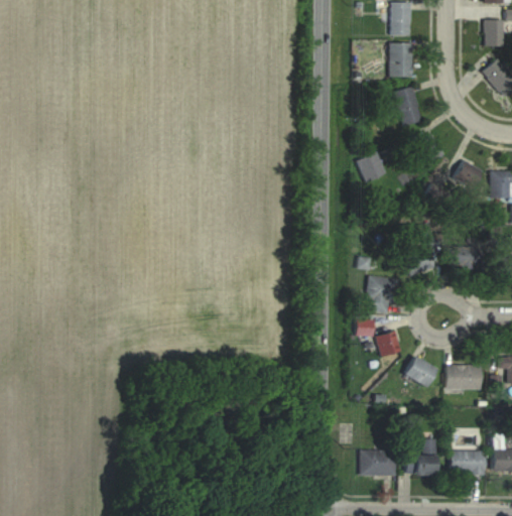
[(392,35),(411,35),(411,1),(392,1),(392,35)]
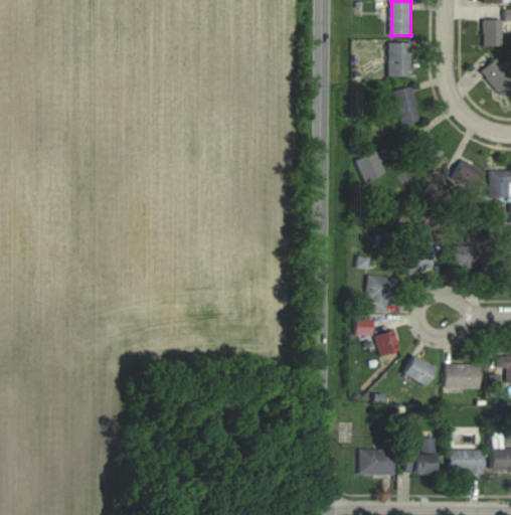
[(484,45),(503,45),(503,20),(484,20),(484,45)]
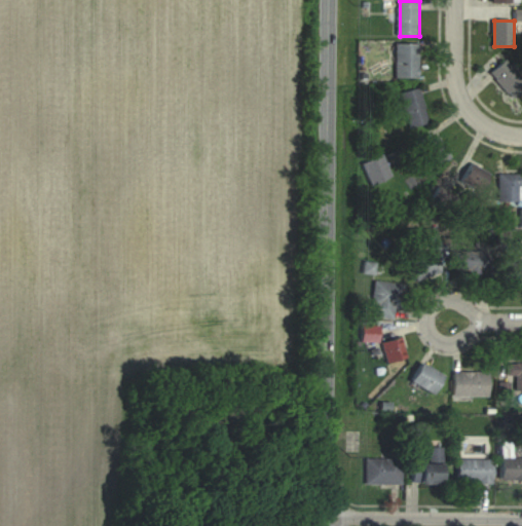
[(420,43),(398,43),(398,78),(420,78),(420,43)]
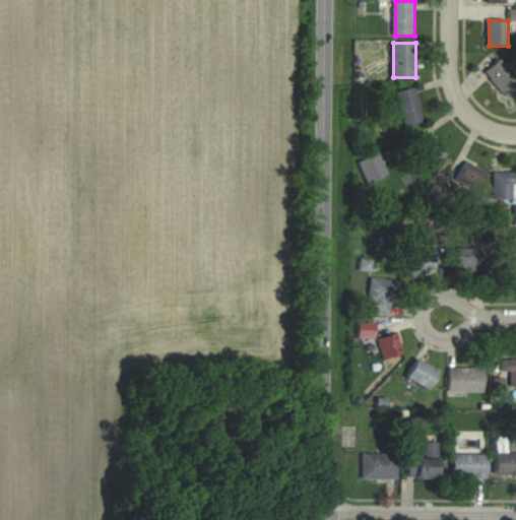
[(515,73),(501,59),(487,73),(509,96),(515,89),(515,73)]
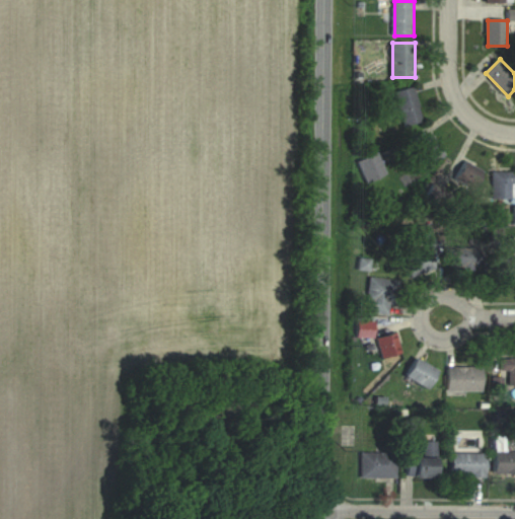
[(397,90),(406,127),(424,123),(416,87),(397,90)]
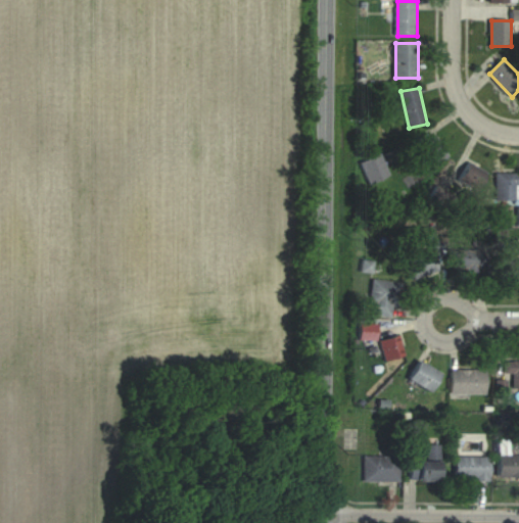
[(451,156),(436,135),(421,146),(435,168),(451,156)]
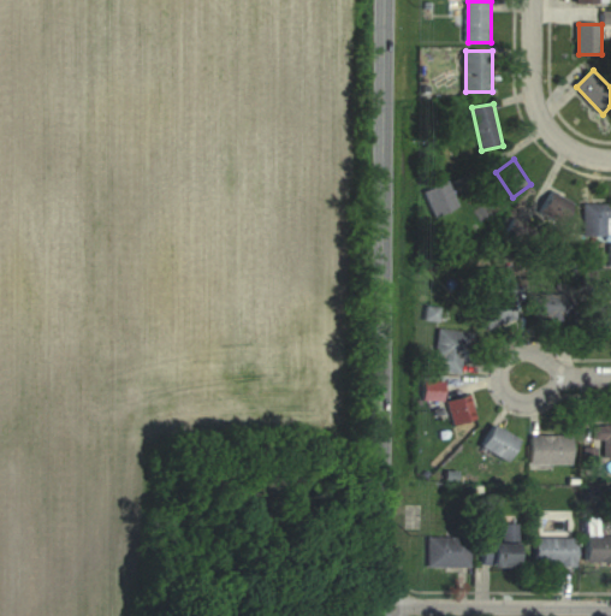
[(462,207),(449,181),(426,191),(439,218),(462,207)]
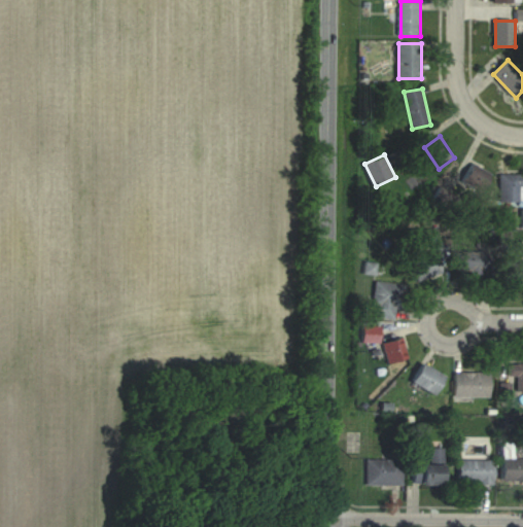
[(482,194),(492,174),(472,163),(461,181),(482,194)]
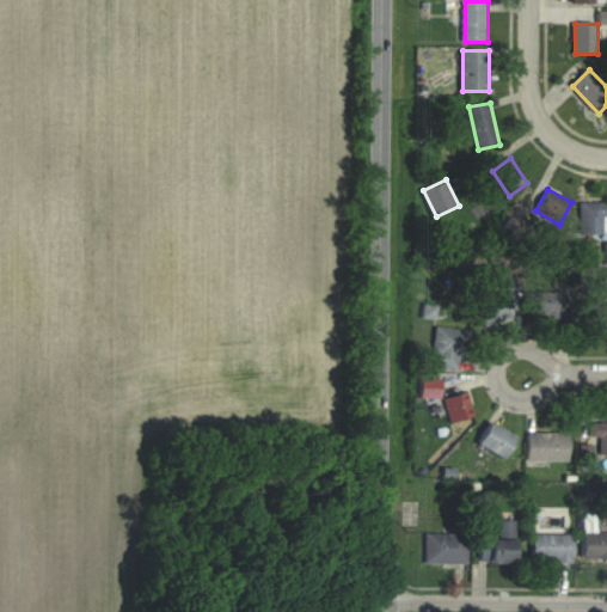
[(583,234),(606,234),(606,201),(583,202),(583,234)]
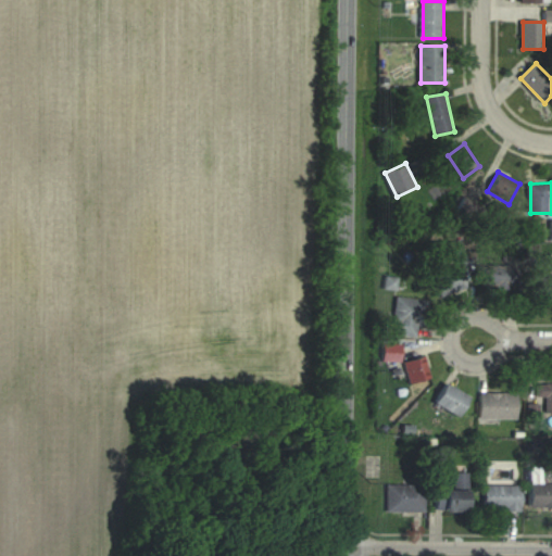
[(521,288),(522,266),(486,266),(486,287),(521,288)]
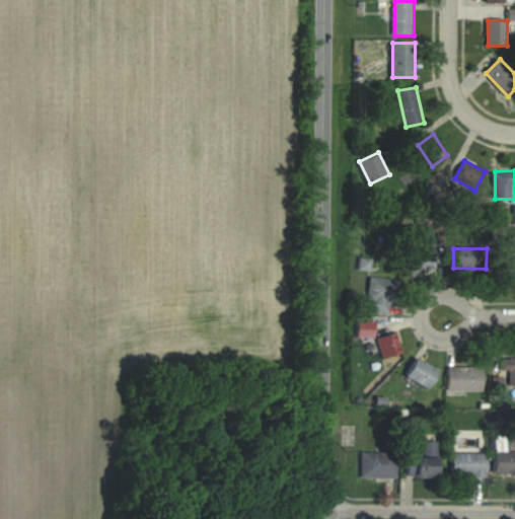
[(412,277),(437,269),(431,250),(407,258),(412,277)]
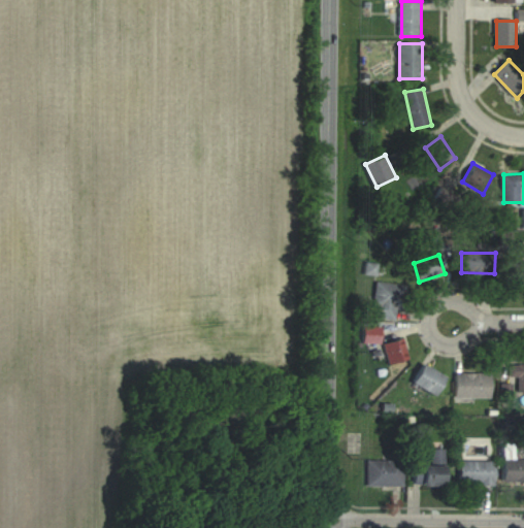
[(506,285),(523,285),(523,260),(506,261),(506,285)]
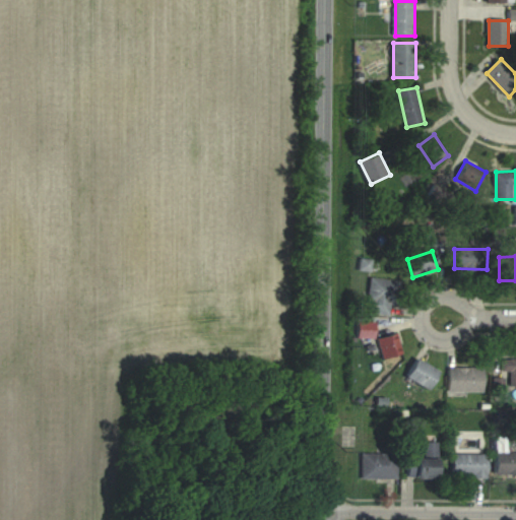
[(401,305),(402,279),(371,278),(370,313),(391,314),(392,305),(401,305)]
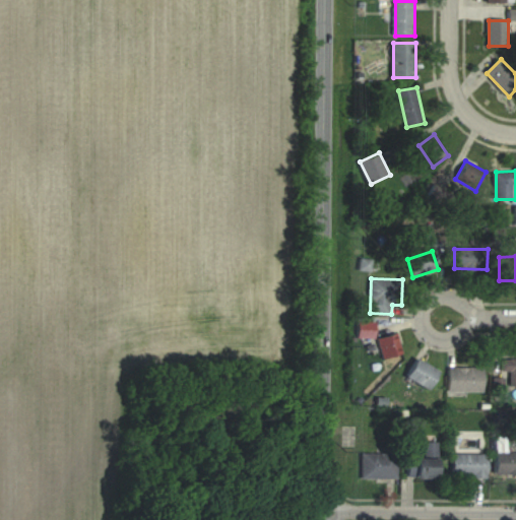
[(360,338),(376,338),(376,321),(360,321),(360,338)]
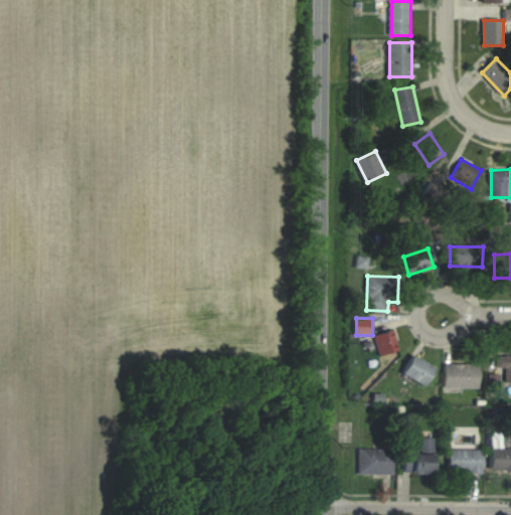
[(375,335),(382,356),(401,350),(395,329),(375,335)]
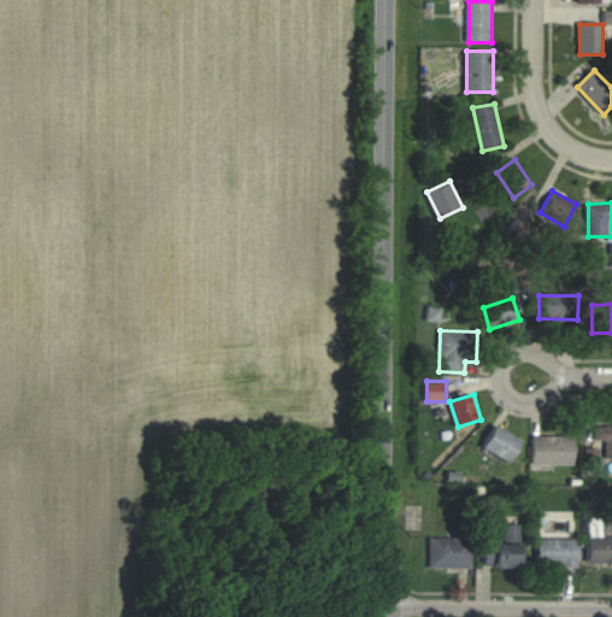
[(482,448),(510,463),(522,439),(495,424),(482,448)]
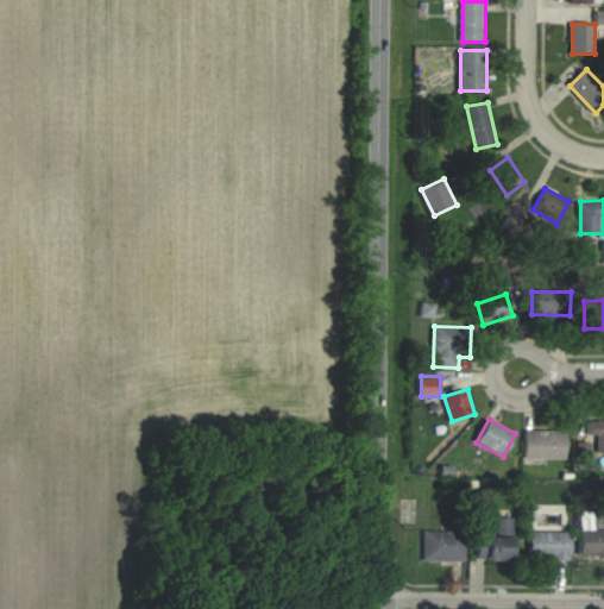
[(599,452),(603,452),(603,420),(587,421),(587,434),(599,434),(599,452)]
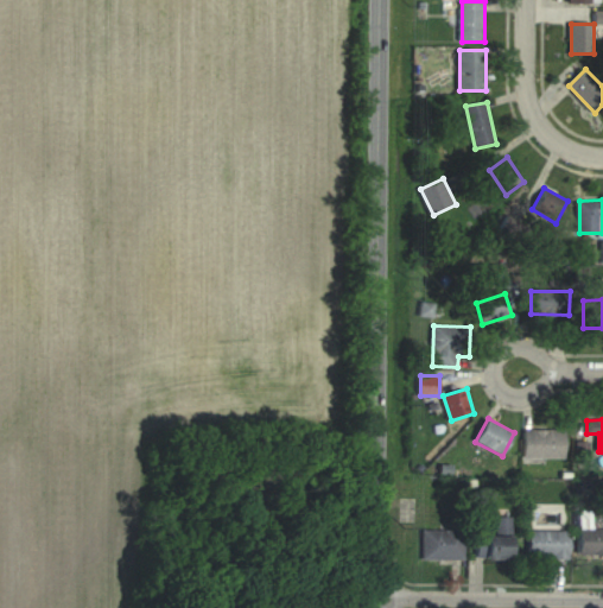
[(566,430),(525,430),(525,457),(566,457),(566,430)]
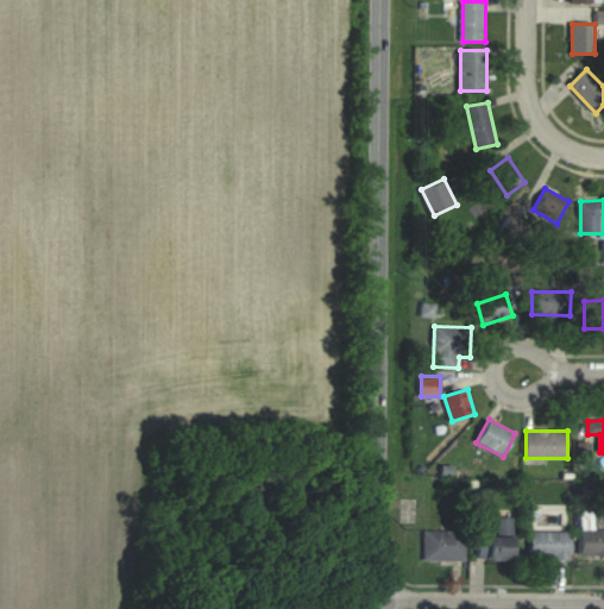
[(513,560),(514,518),(502,518),(502,537),(479,537),(479,560),(513,560)]
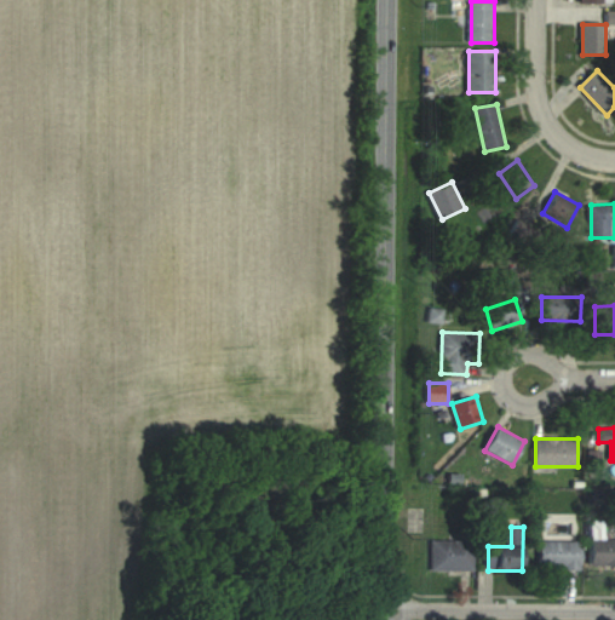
[(591,566),(614,566),(614,539),(591,540),(591,566)]
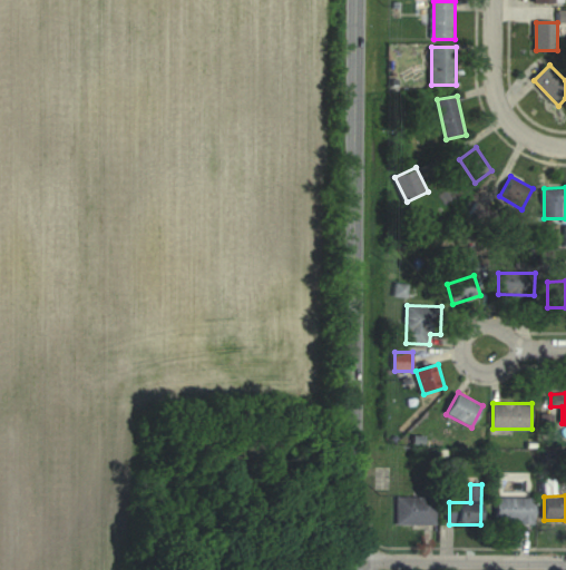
[(399,524),(437,524),(437,497),(399,497),(399,524)]
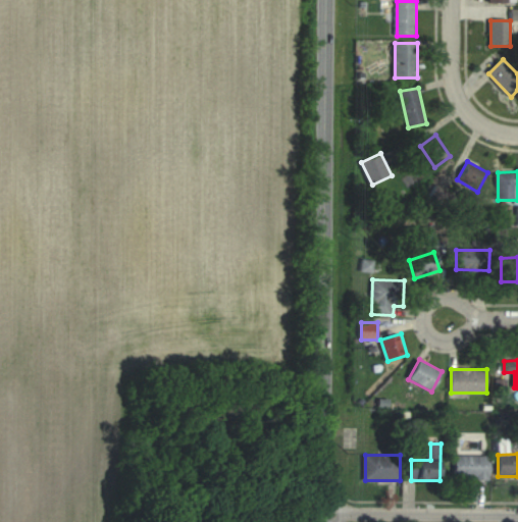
[(489,455),(456,455),(456,479),(489,479),(489,455)]
